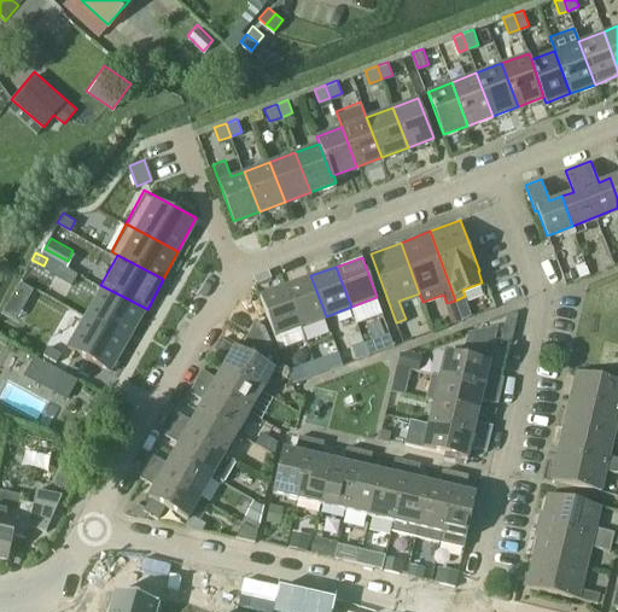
[(299,326),(326,316),(310,275),(285,285),(299,326)]
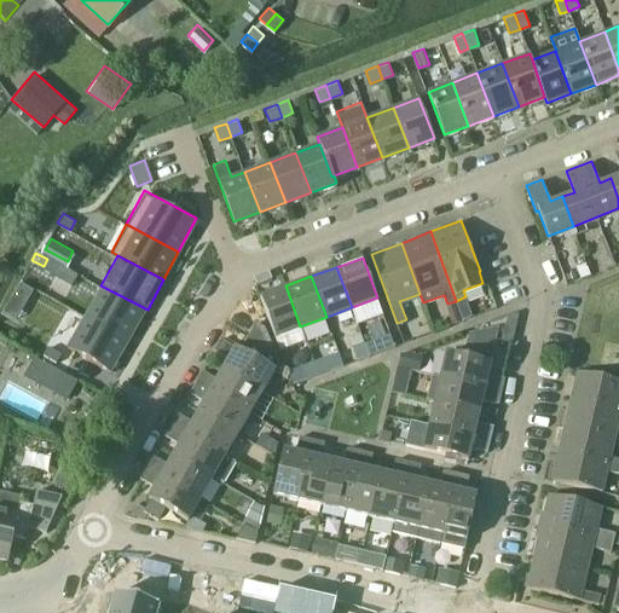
[(32,287),(21,282),(15,295),(25,300),(32,287)]
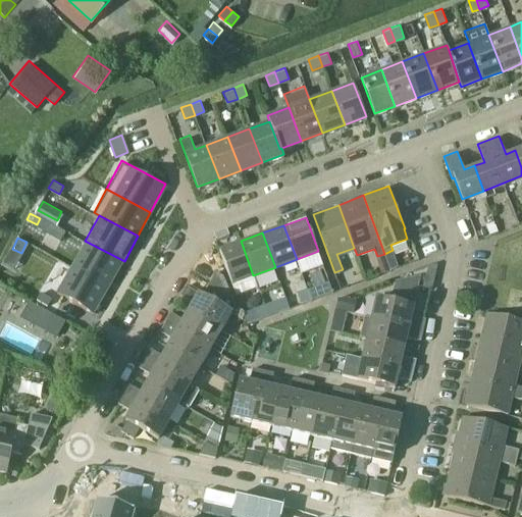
[(85,241),(72,264),(111,285),(124,261),(85,241)]
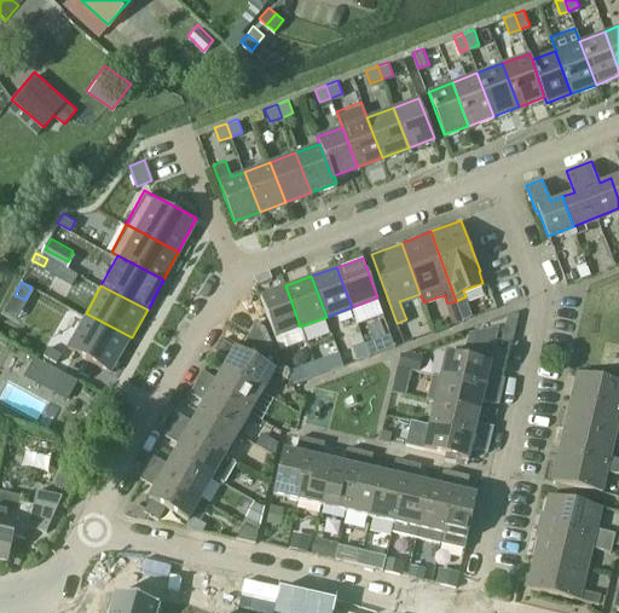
[(300,327),(285,285),(260,295),(275,336),(276,335),(281,347),(305,339),(300,327)]
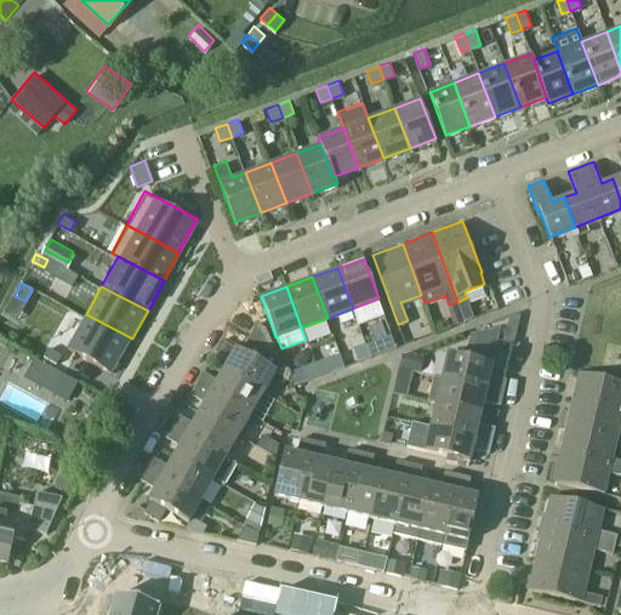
[(86,314),(68,348),(114,373),(132,339),(86,314)]
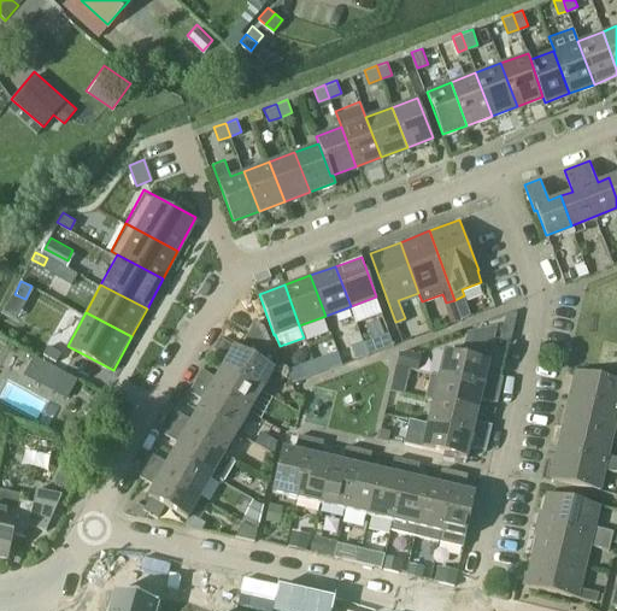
[(228,356),(221,366),(260,388),(277,360),(263,324),(254,319),(239,346),(219,335),(213,346),(228,356)]
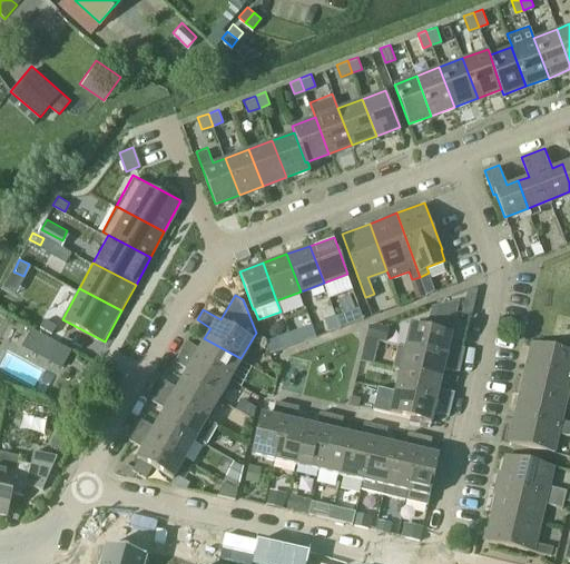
[(411,322),(405,345),(461,357),(464,346),(449,343),(452,330),(450,330),(458,298),(435,304),(430,326),(411,322)]
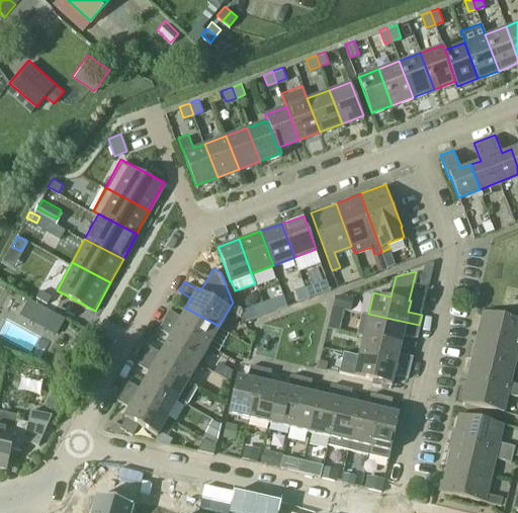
[(305,284),(309,294),(318,291),(315,281),(305,284)]
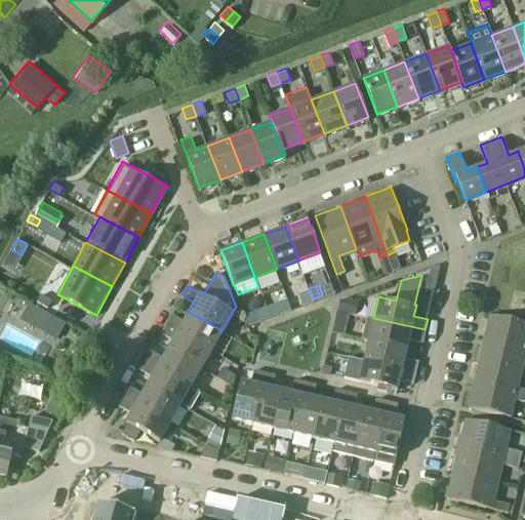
[(313,298),(309,288),(298,292),(303,303),(313,298)]
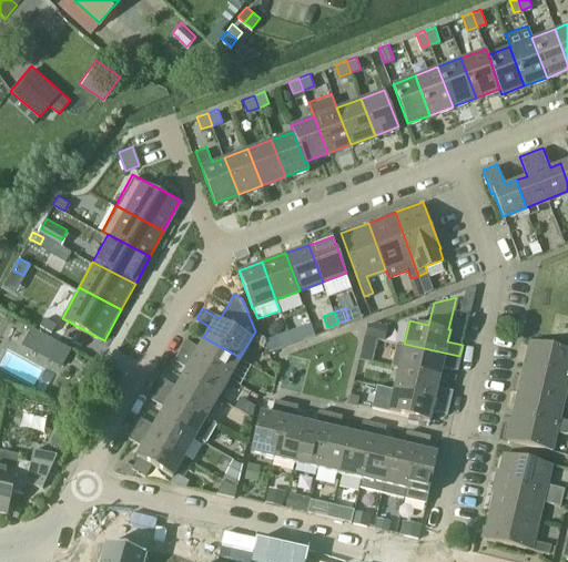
[(56,323),(44,316),(39,324),(51,330),(56,323)]
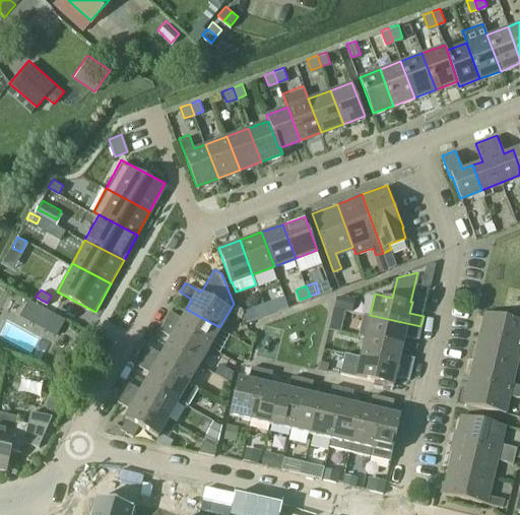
[(333,305),(351,310),(354,296),(342,293),(336,295),(333,305)]
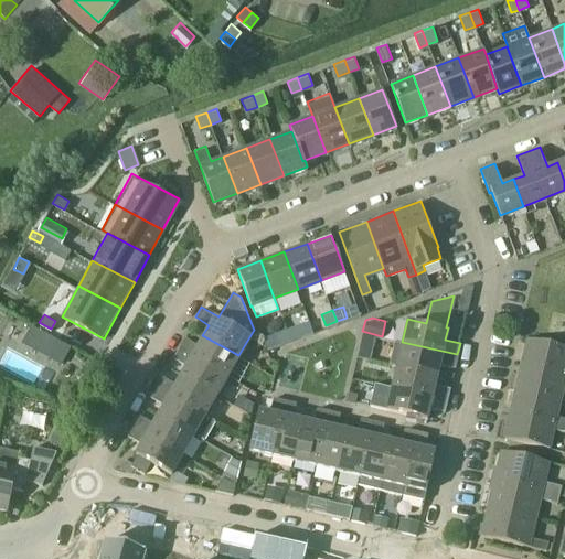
[(296,323),(286,328),(289,339),(300,334),(296,323)]
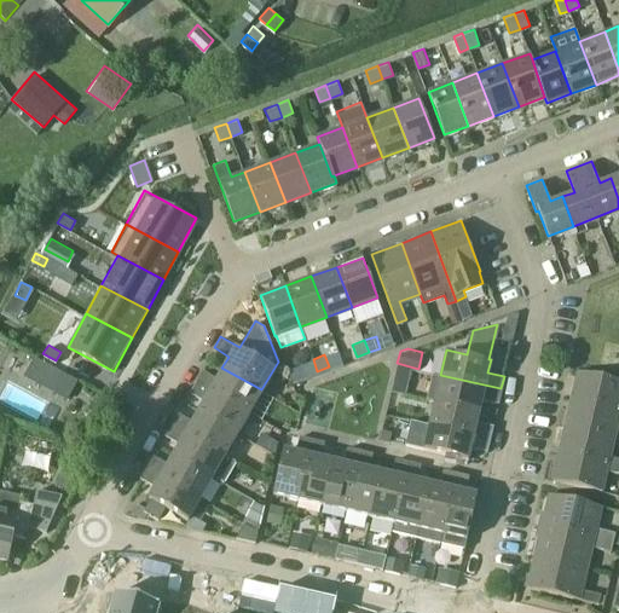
[(317,371),(313,359),(301,364),(306,376),(317,371)]
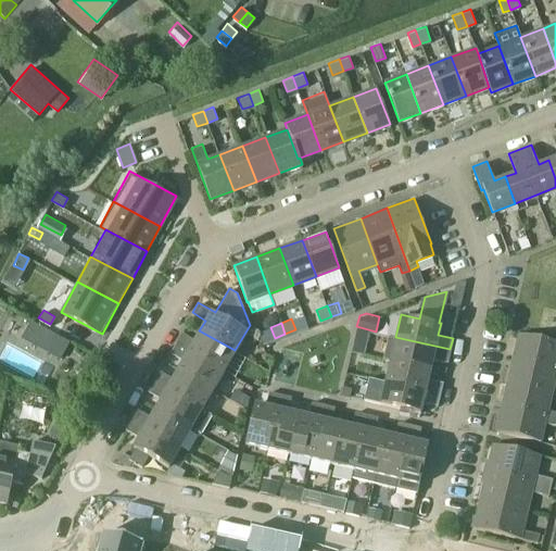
[(224,370),(235,350),(199,330),(194,338),(181,330),(175,341),(224,370)]
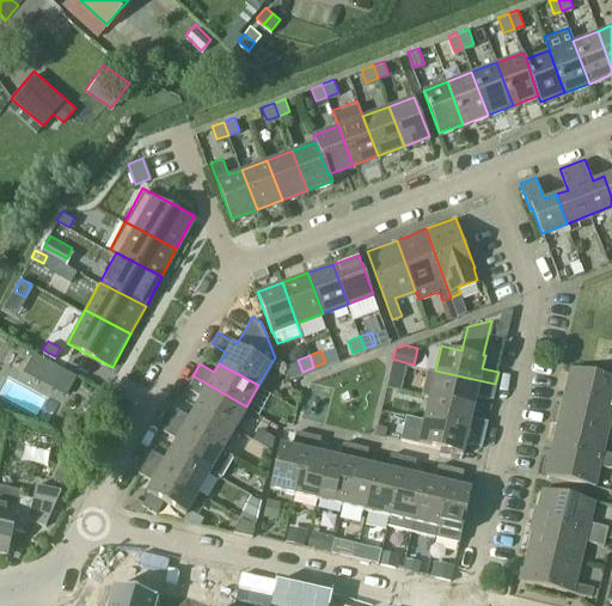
[(611,373),(570,365),(564,391),(611,402),(611,373)]
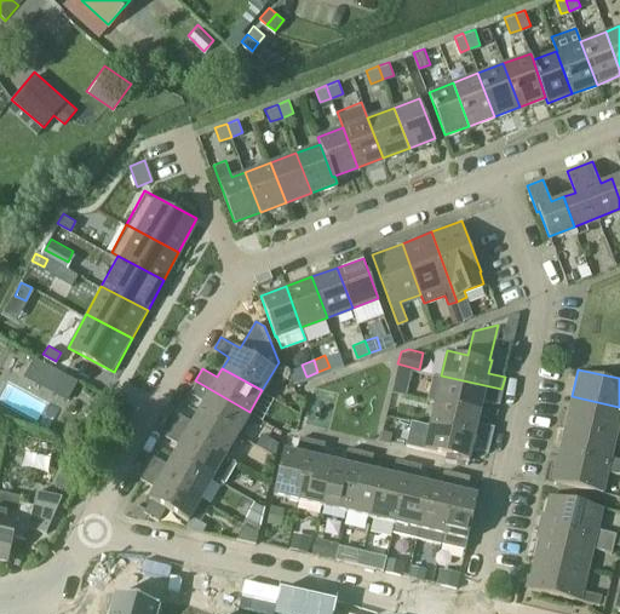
[(59,371),(51,388),(68,396),(75,379),(59,371)]
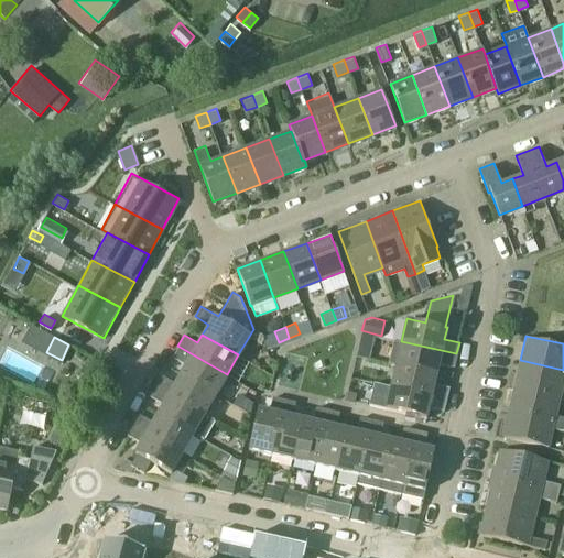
[(372,343),(359,340),(357,353),(370,357),(372,343)]
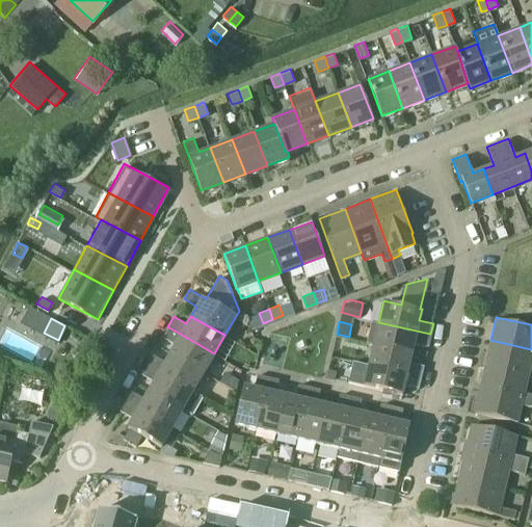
[(367,341),(373,342),(373,343),(411,351),(414,342),(428,345),(430,334),(378,322),(371,321),(367,341)]
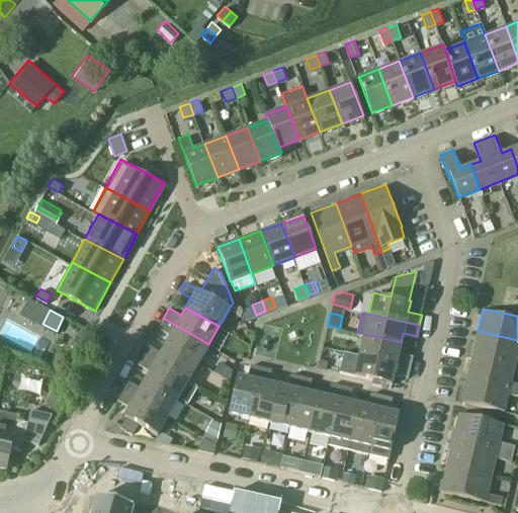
[(170,334),(165,343),(198,361),(208,344),(163,318),(158,327),(170,334)]
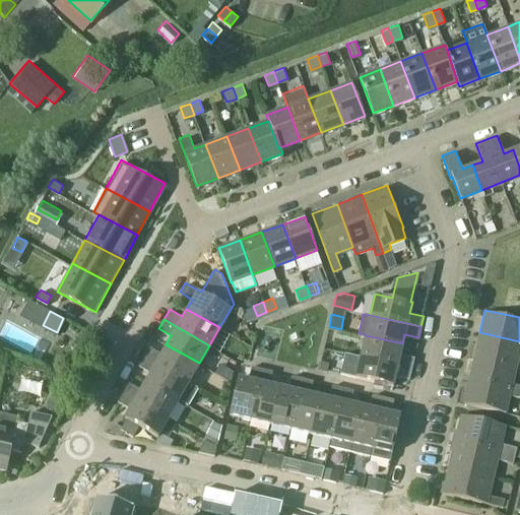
[(519,348),(519,341),(479,332),(474,356),(516,365),(519,348)]
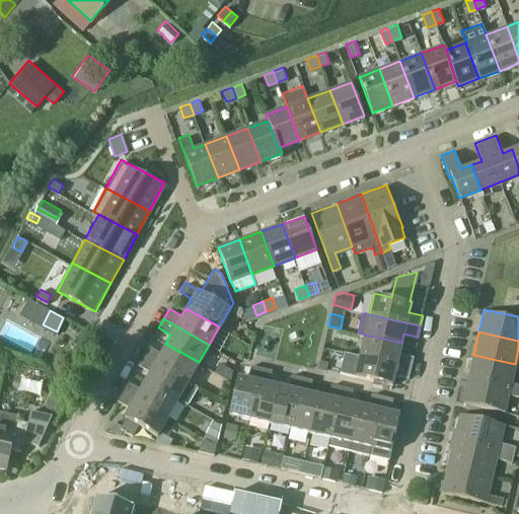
[(399,352),(401,343),(364,335),(360,354),(411,367),(414,355),(399,352)]
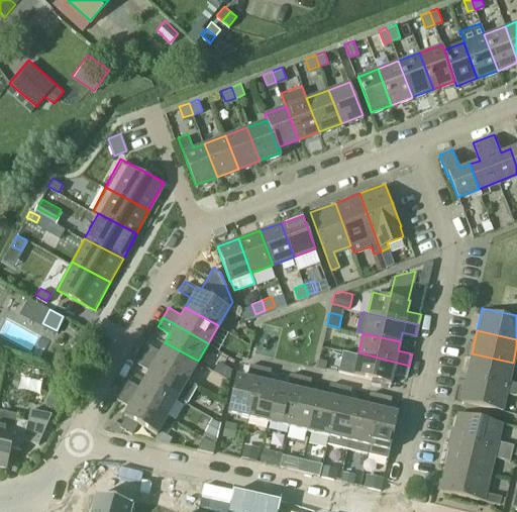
[(188,379),(198,361),(165,342),(161,350),(147,343),(142,352),(188,379)]
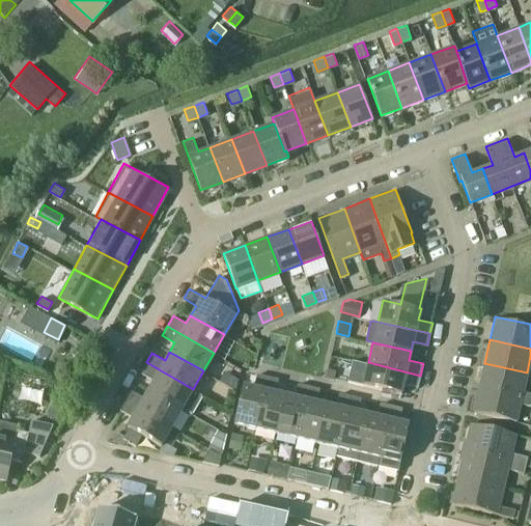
[(154,380),(148,388),(182,407),(192,413),(202,394),(193,389),(146,362),(140,372),(154,380)]
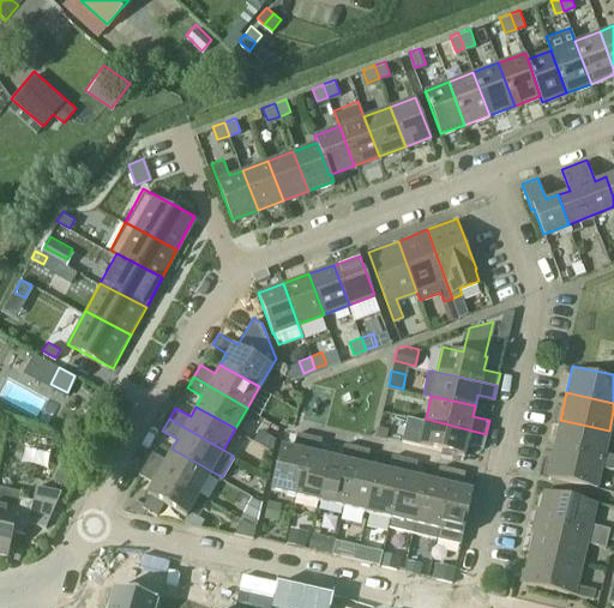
[(486,434),(426,419),(420,444),(464,453),(467,441),(483,445),(486,434)]
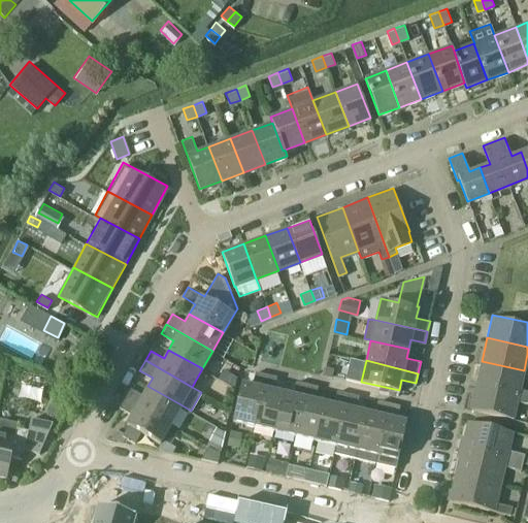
[(527,390),(520,388),(524,370),(482,361),(476,384),(527,395),(527,390)]
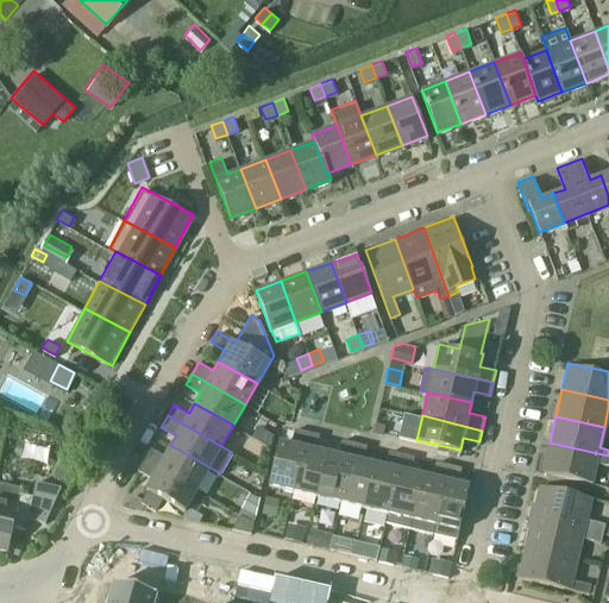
[(383,433),(385,424),(376,421),(374,431),(383,433)]
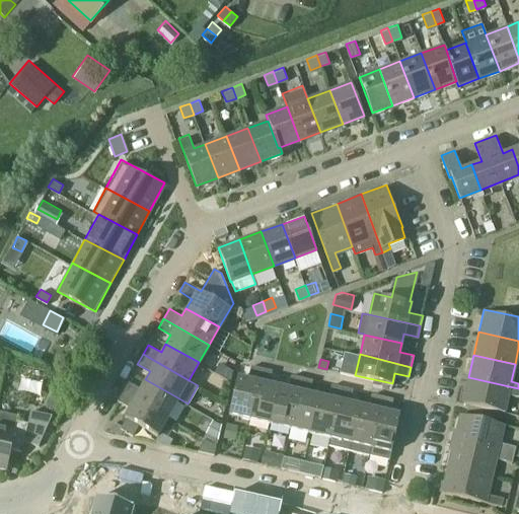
[(230,379),(233,369),(221,363),(216,372),(230,379)]
